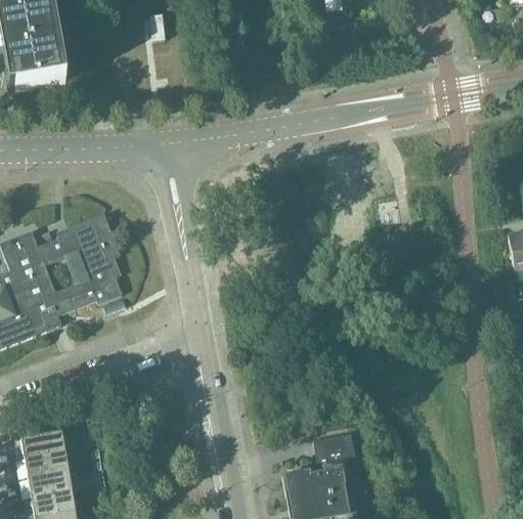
[(0,0),(0,13),(14,92),(66,82),(66,81),(59,82),(44,0),(0,0)]
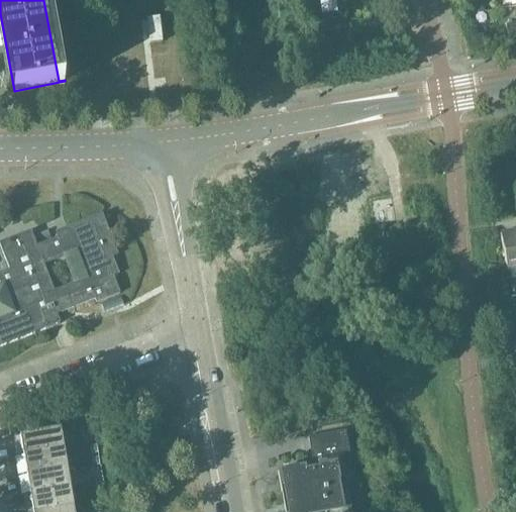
[(160,14),(147,15),(147,16),(150,39),(163,38),(160,14)]
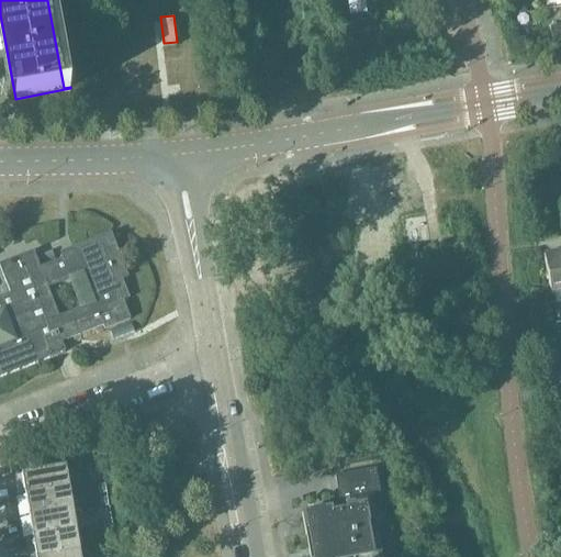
[(560,21),(551,24),(552,32),(560,30),(560,21)]
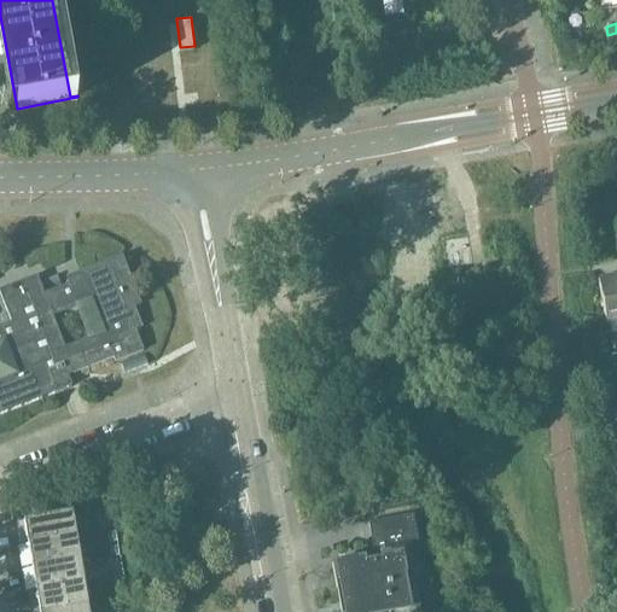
[(145,347),(137,326),(144,324),(135,304),(143,301),(123,252),(81,269),(83,275),(45,291),(38,273),(0,287),(18,332),(0,338),(0,411),(73,383),(69,372),(115,355),(116,357),(145,347)]
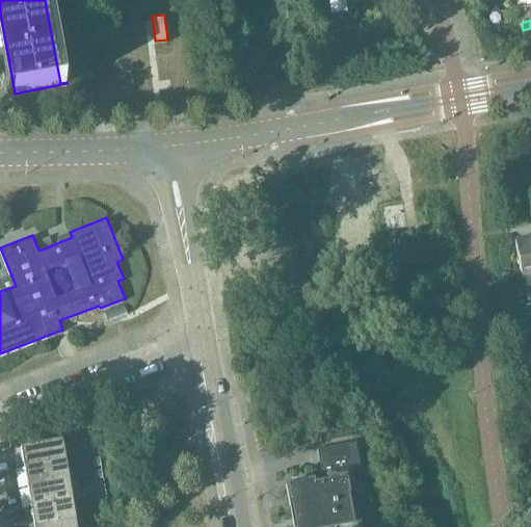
[(37,237),(42,246),(53,242),(50,233),(37,237)]
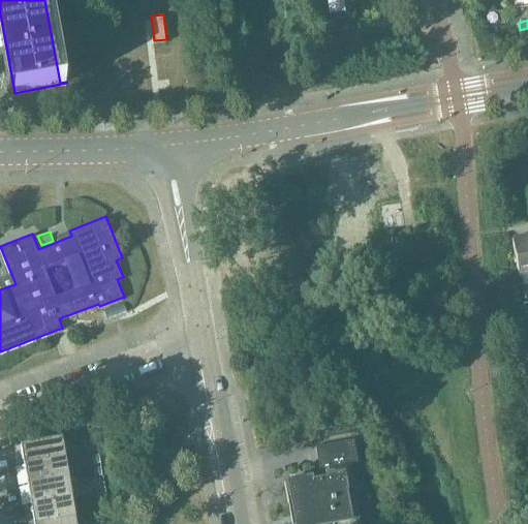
[(527,233),(513,236),(520,273),(527,271),(527,233)]
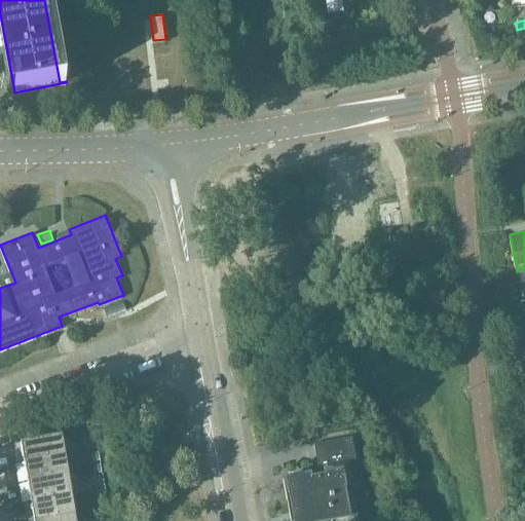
[(320,470),(284,477),(291,520),(361,520),(352,476),(360,475),(352,434),(314,441),(320,470)]
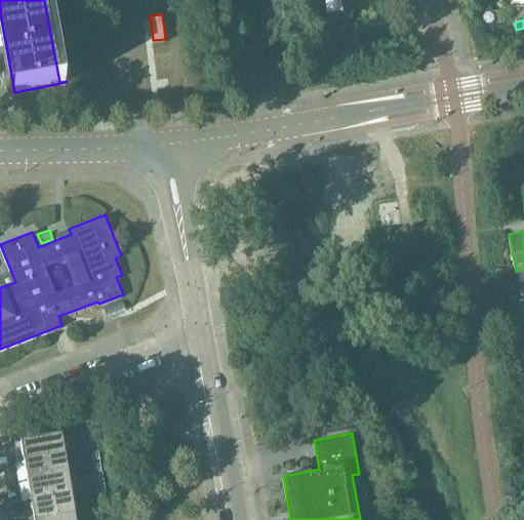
[(15,441),(18,463),(66,454),(63,434),(15,441)]
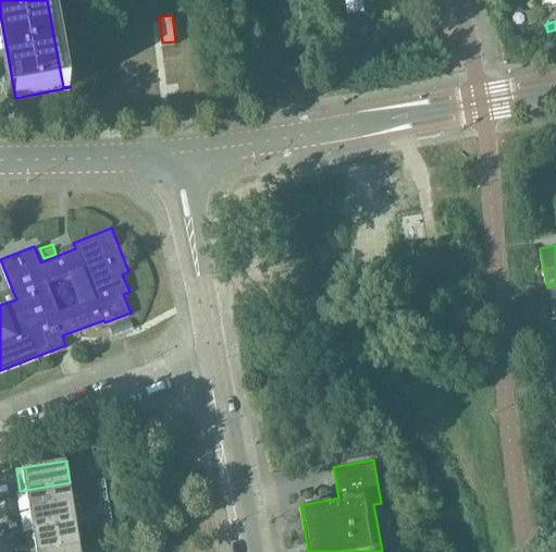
[(20,491),(23,512),(73,504),(70,482),(20,491)]
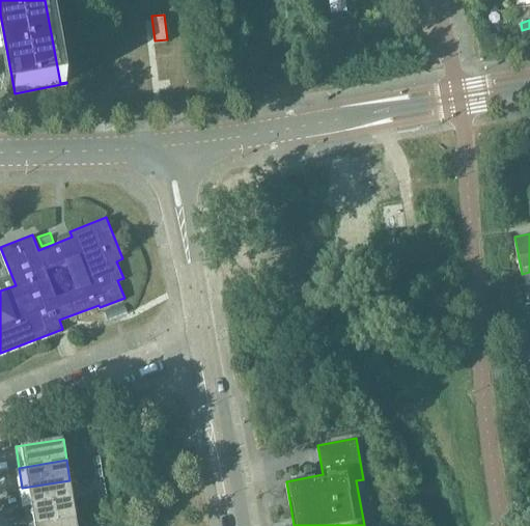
[(22,488),(26,508),(74,500),(70,480),(22,488)]
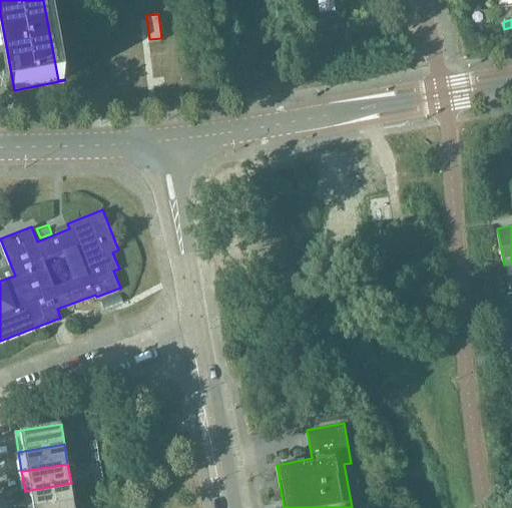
[(25,491),(27,507),(39,507),(74,502),(71,483),(25,491)]
